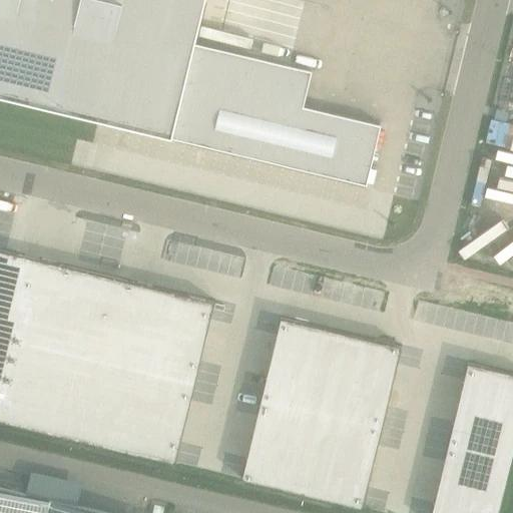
[(0,0),(0,96),(368,184),(383,125),(305,106),(313,70),(194,42),(197,31),(202,9),(204,0),(0,0)]
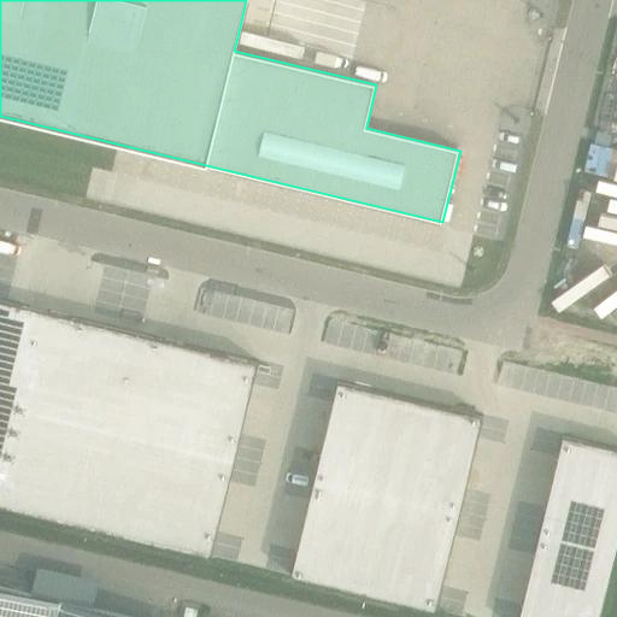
[(0,300),(0,509),(212,560),(259,363),(0,300)]
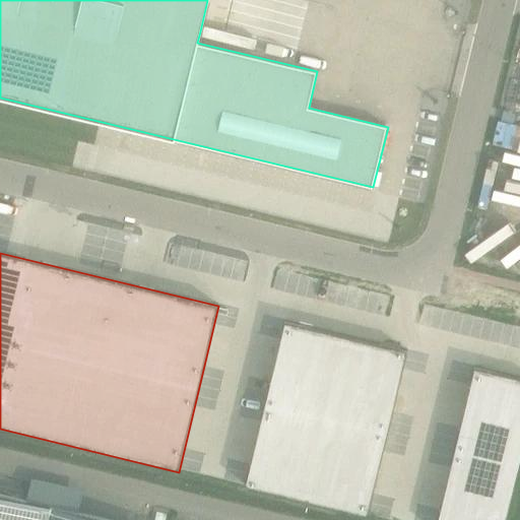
[(283,319),(245,484),(369,513),(407,348),(283,319)]
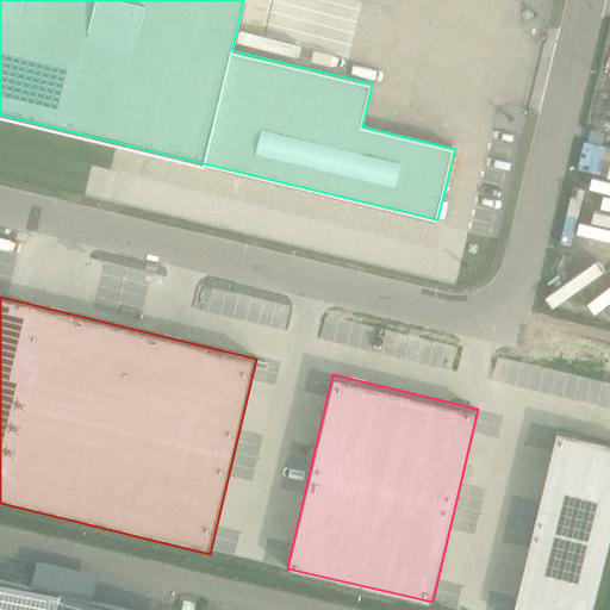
[(609,440),(555,427),(511,609),(593,609),(609,540),(609,440)]
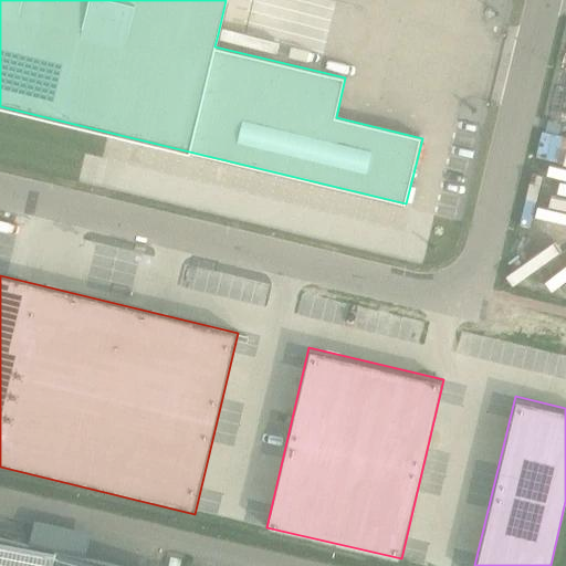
[(0,565),(118,565),(85,558),(91,532),(70,527),(35,519),(29,544),(0,537),(0,565)]
